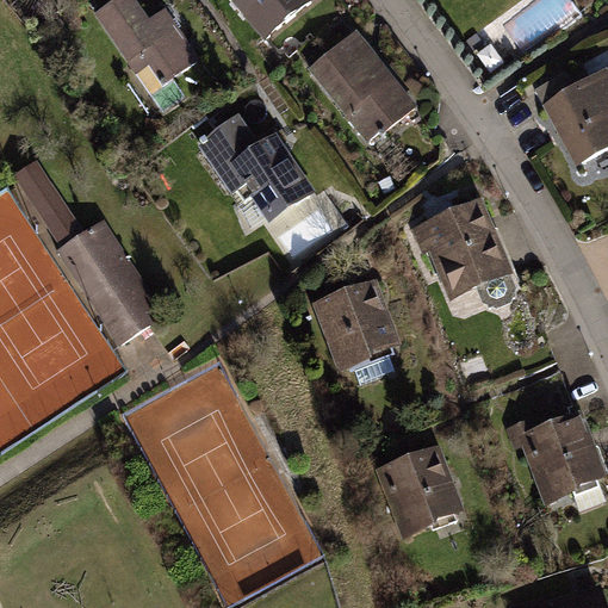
[(110,0),(94,11),(136,70),(147,63),(162,84),(200,57),(165,6),(150,16),(138,0),(110,0)]
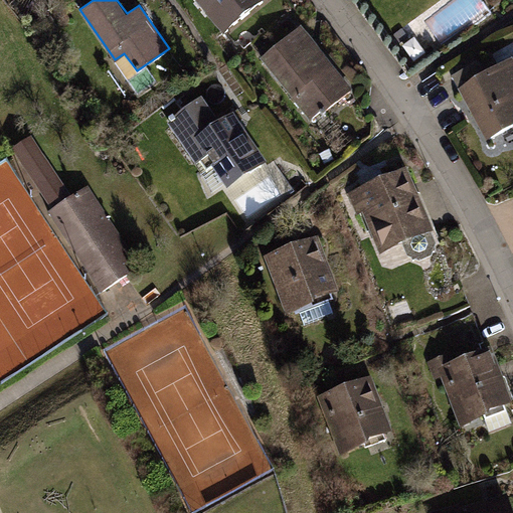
[(194,0),(222,31),(260,0),(194,0)]
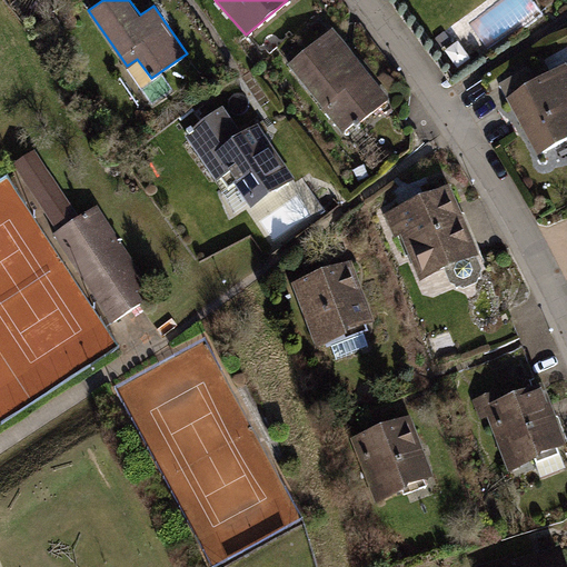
[(331,27),(286,62),(341,131),(388,97),(331,27)]
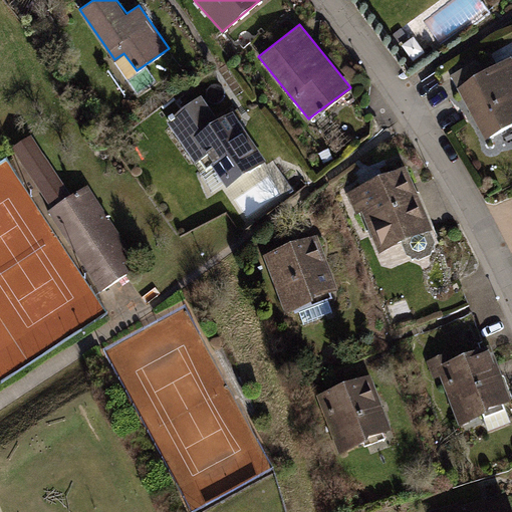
[(511,55),(457,86),(484,139),(511,122),(511,55)]
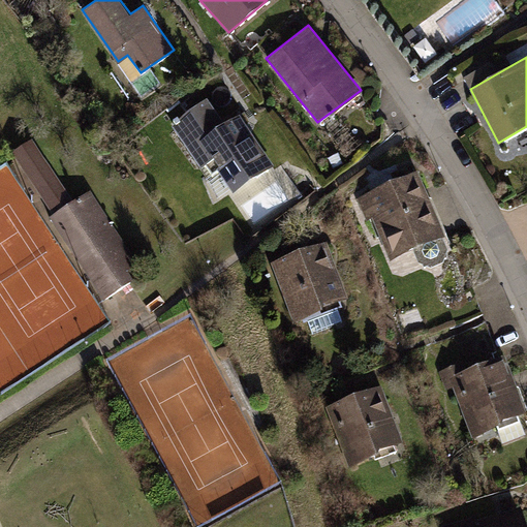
[(206,98),(169,123),(199,166),(209,159),(231,192),(272,164),(239,113),(222,122),(206,98)]
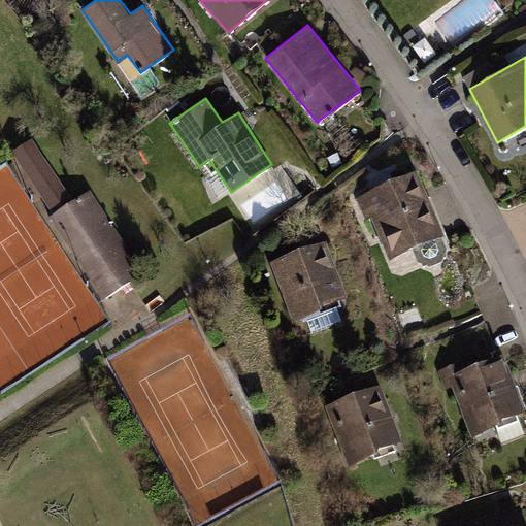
[(416,169),(356,198),(364,218),(370,214),(389,260),(445,235),(416,169)]
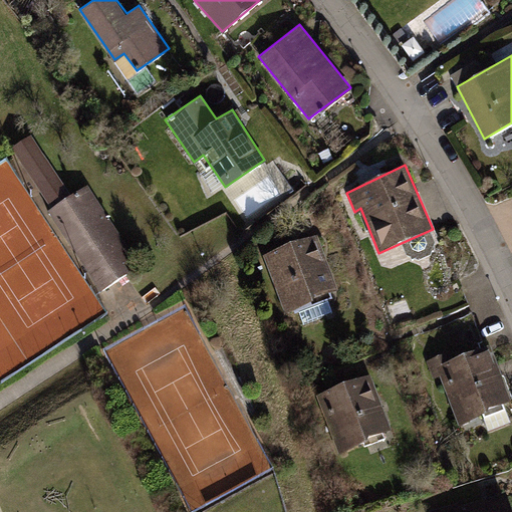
[(88,188),(55,210),(106,287),(105,288),(106,289),(130,273),(123,264),(134,257),(88,188)]
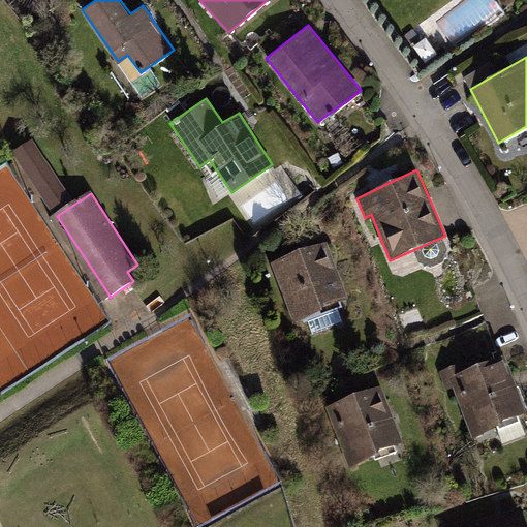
[(326,240),(270,261),(292,321),(347,297),(326,240)]
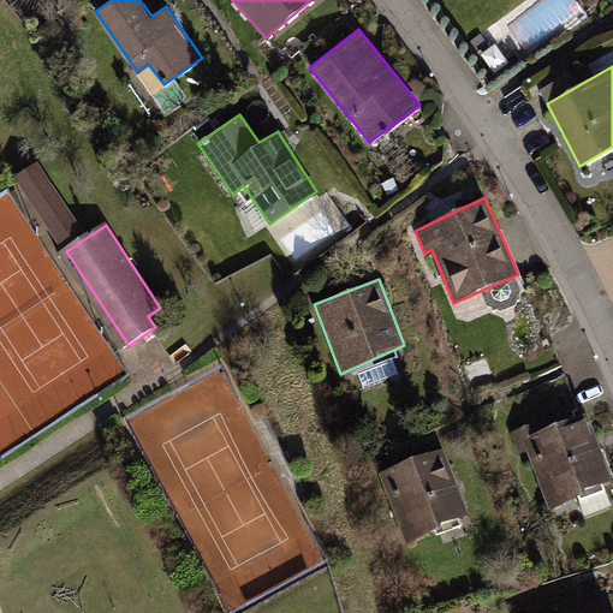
[(372,381),(406,375),(403,358),(369,364),(372,381)]
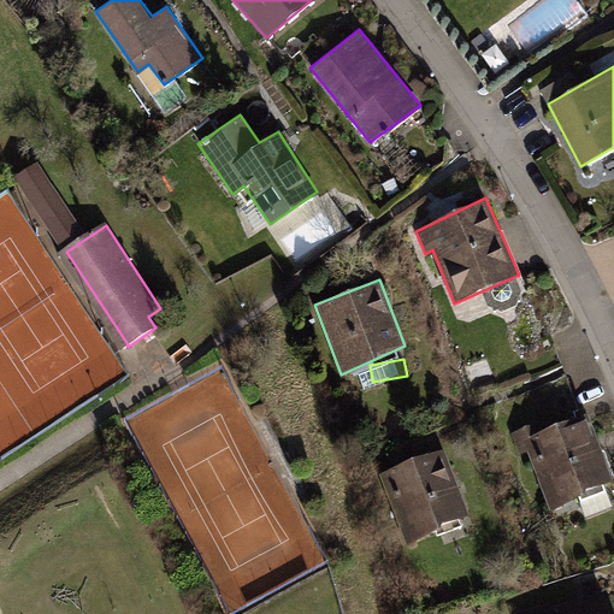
[(517,447),(524,444),(548,507),(582,494),(583,488),(613,477),(589,413),(535,434),(531,423),(511,431),(517,447)]
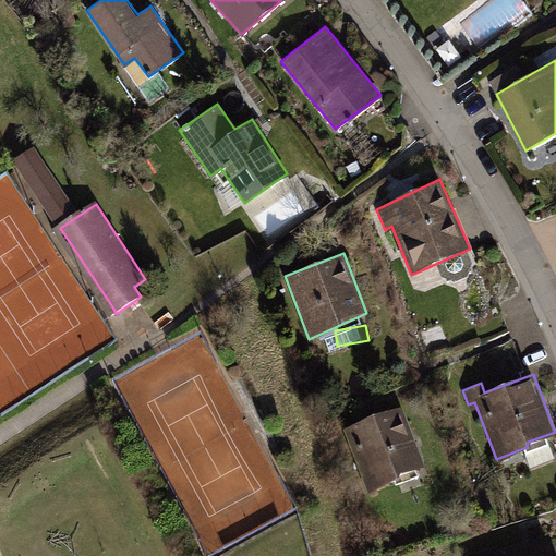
[(401,406),(345,427),(367,493),(397,479),(398,473),(423,466),(401,406)]
